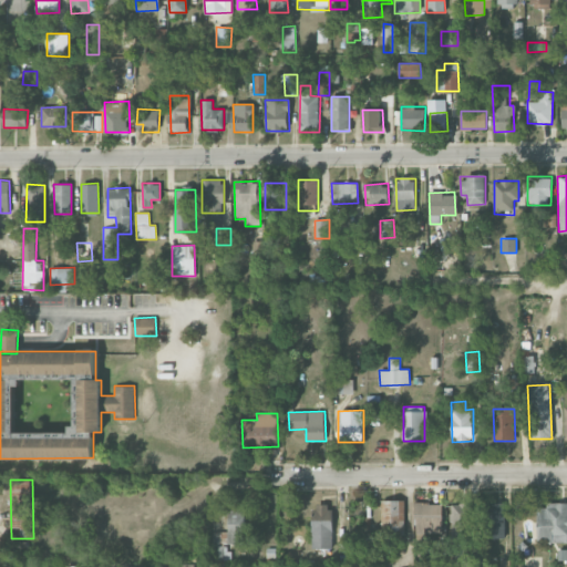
[(405,500),(381,501),(382,535),(405,534),(405,500)]
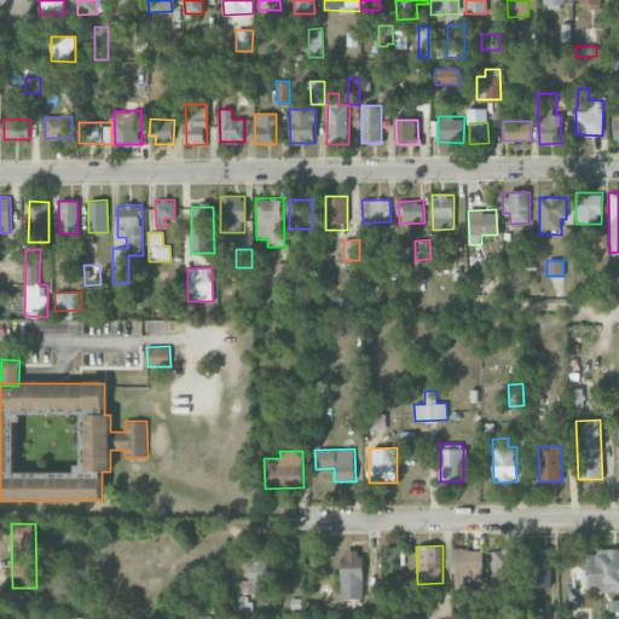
[(588,593),(618,591),(618,548),(596,549),(597,554),(586,554),(588,593)]
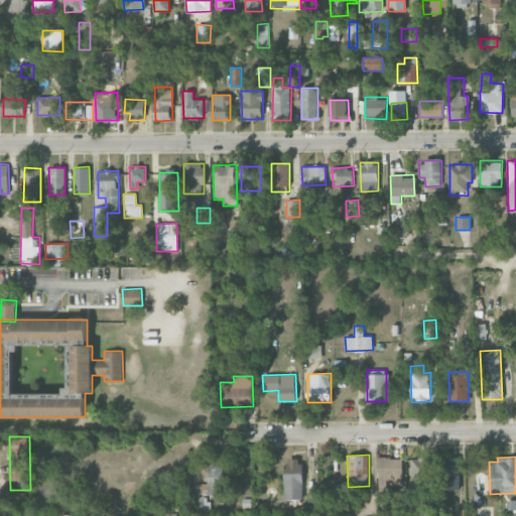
[(402,458),(377,458),(378,485),(403,485),(402,458)]
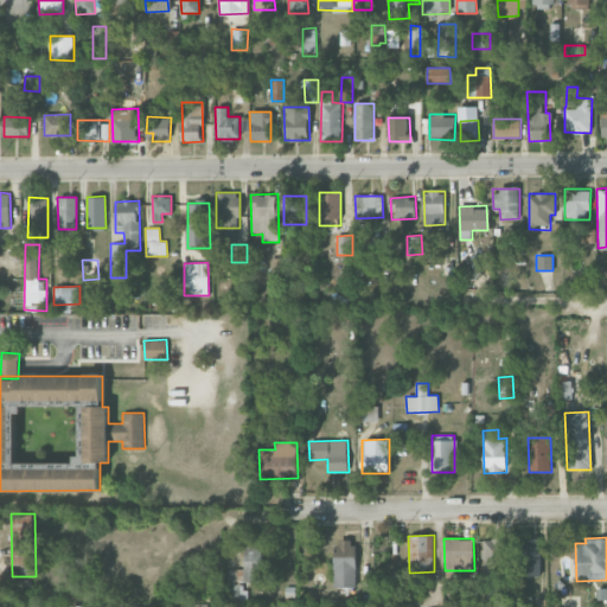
[(505,580),(504,538),(483,540),(484,581),(505,580)]
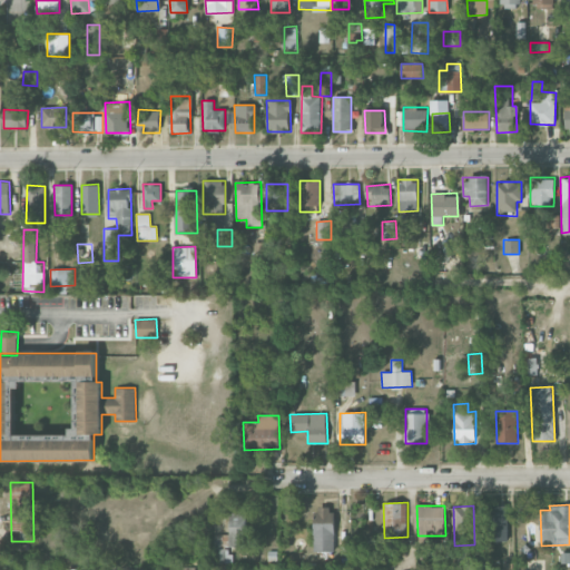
[(333,552),(334,507),(315,507),(314,551),(333,552)]
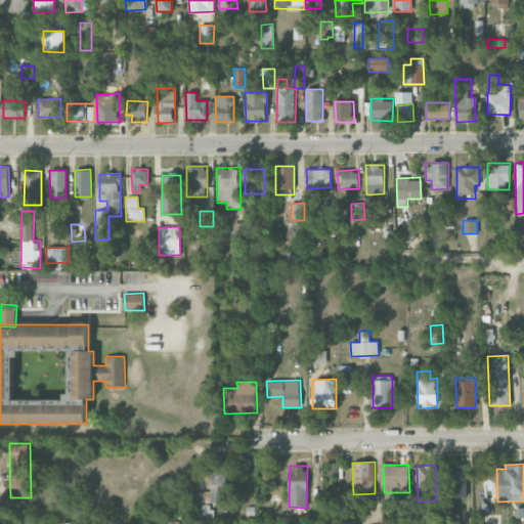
[(467,466),(447,466),(447,497),(467,497),(467,466)]
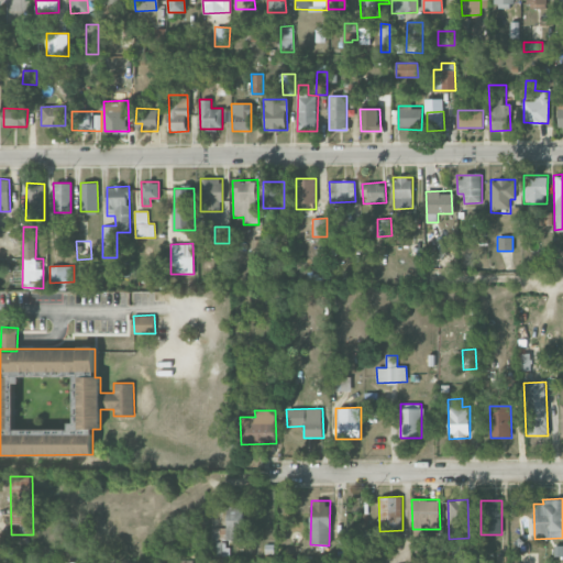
[(211,528),(212,555),(229,555),(228,541),(243,541),(242,505),(225,506),(227,528),(211,528)]
